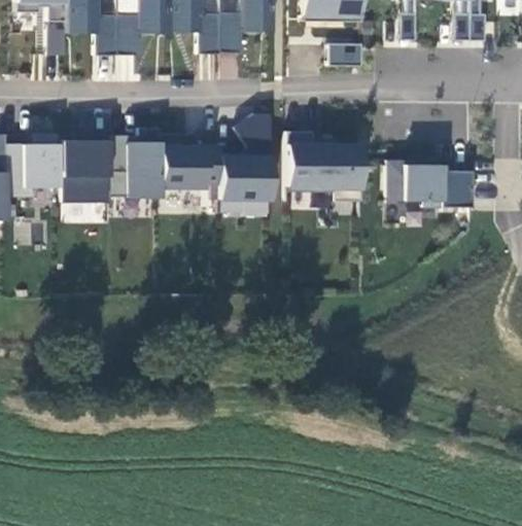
[(67,21),(67,0),(16,0),(16,9),(35,9),(36,4),(47,4),(47,20),(67,21)]
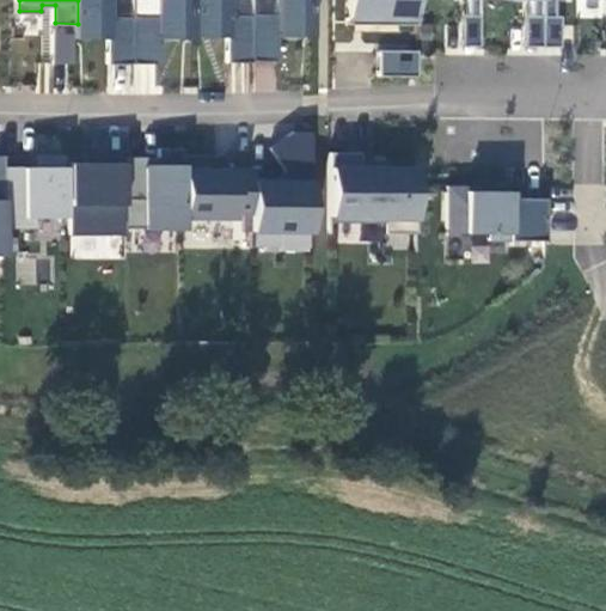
[(78,0),(78,24),(78,38),(109,38),(109,62),(135,62),(136,17),(114,17),(114,0),(78,0)]
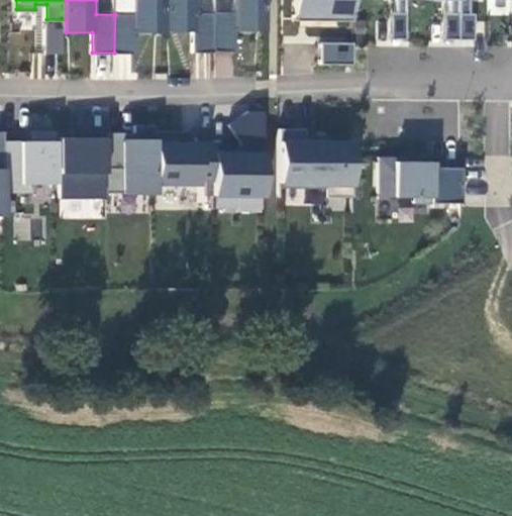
[(165,31),(165,0),(135,0),(135,15),(115,14),(114,53),(136,53),(136,31),(165,31)]
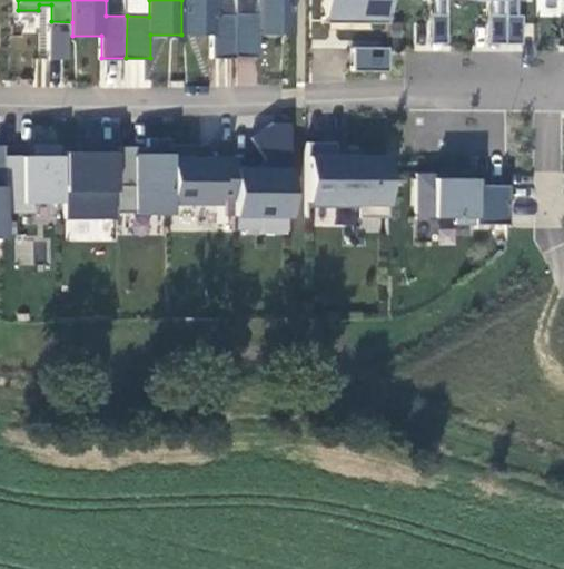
[(239,57),(239,13),(218,13),(218,0),(181,0),(181,35),(216,36),(216,57),(239,57)]
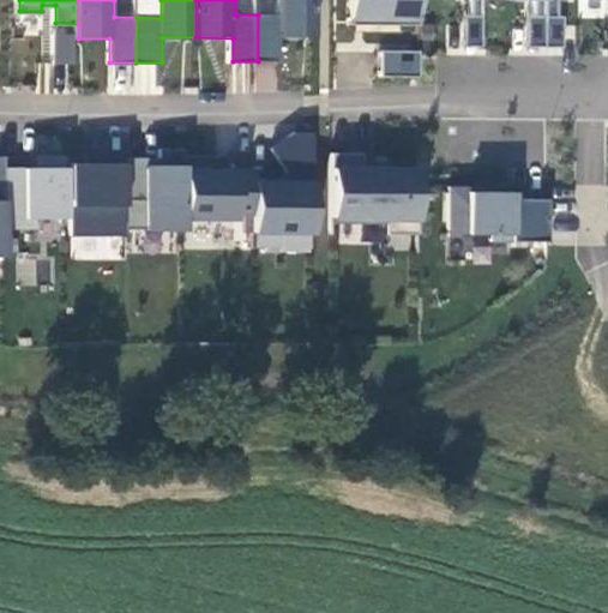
[(258,14),(258,61),(283,61),(283,36),(318,36),(318,0),(280,0),(280,14),(258,14)]
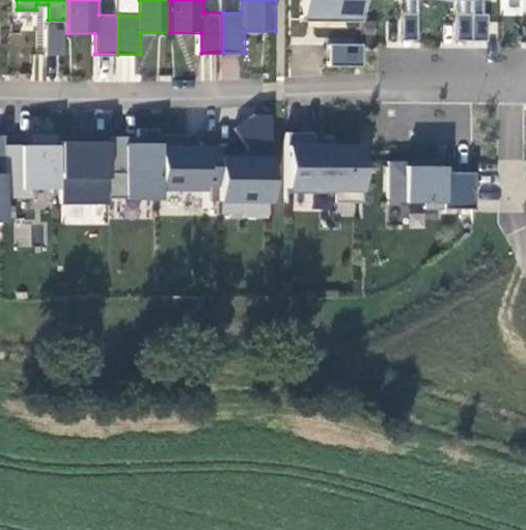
[(306,0),(306,22),(366,23),(366,0),(306,0)]
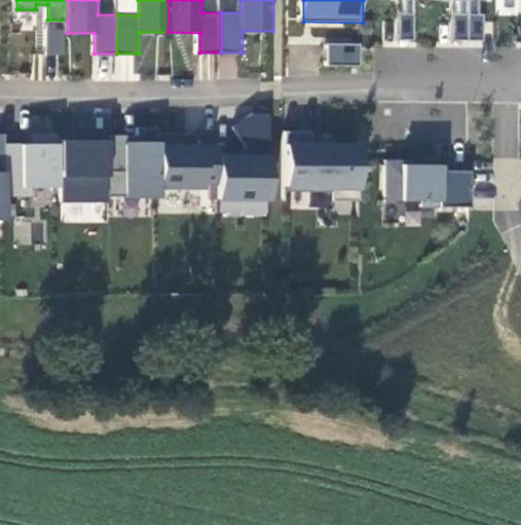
[(406,0),(406,13),(416,13),(416,0),(406,0)]
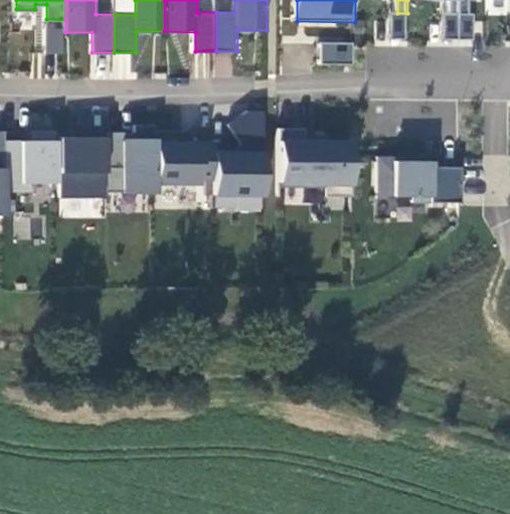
[(461,15),(461,0),(451,0),(451,15),(461,15)]
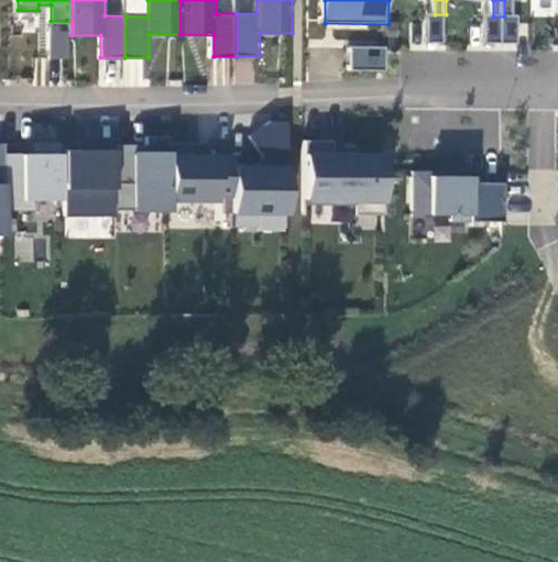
[(504,0),(504,17),(514,17),(513,0),(504,0)]
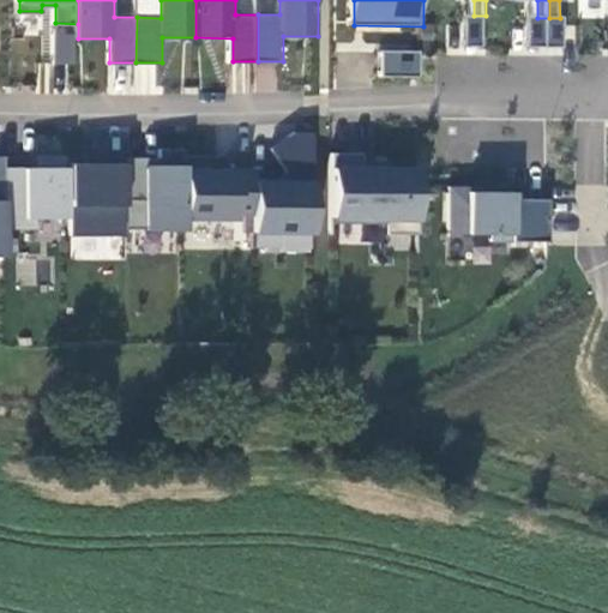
[(468,16),(468,46),(486,46),(486,16),(474,16),(468,16)]
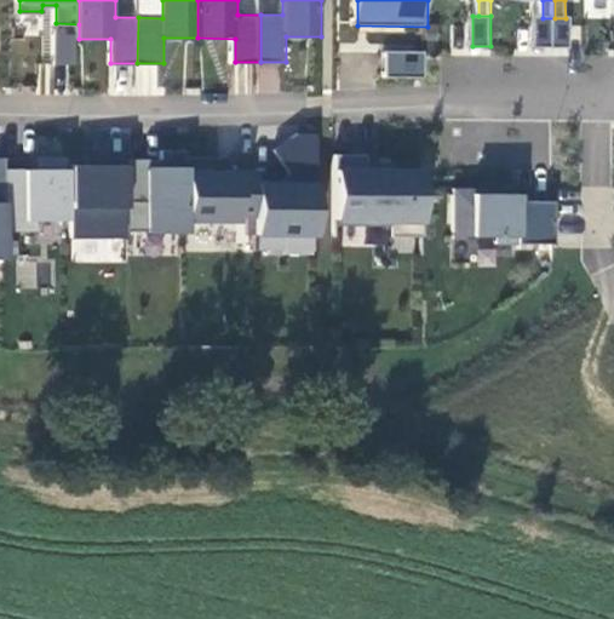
[(537,18),(537,49),(554,49),(555,18),(543,18),(537,18)]
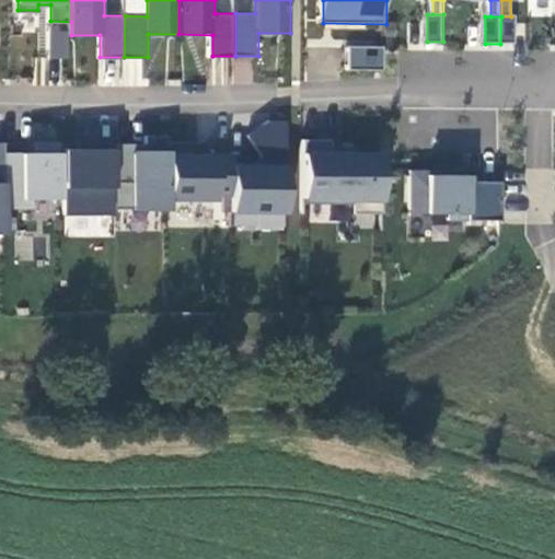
[(501,16),(500,44),(517,44),(517,16),(511,16),(501,16)]
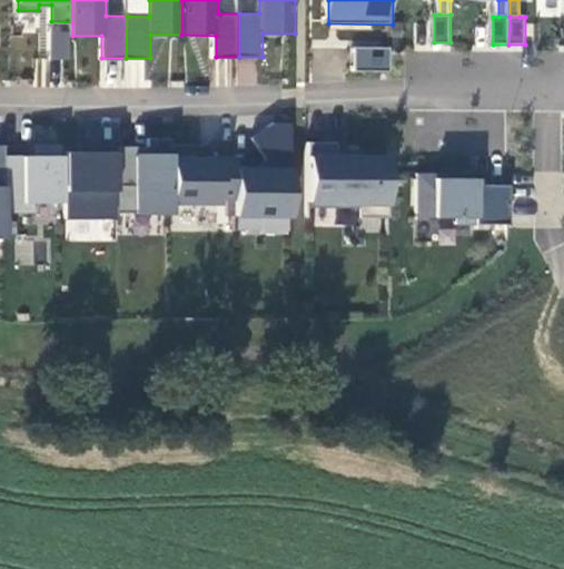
[(392,47),(356,47),(356,70),(391,70),(392,47)]
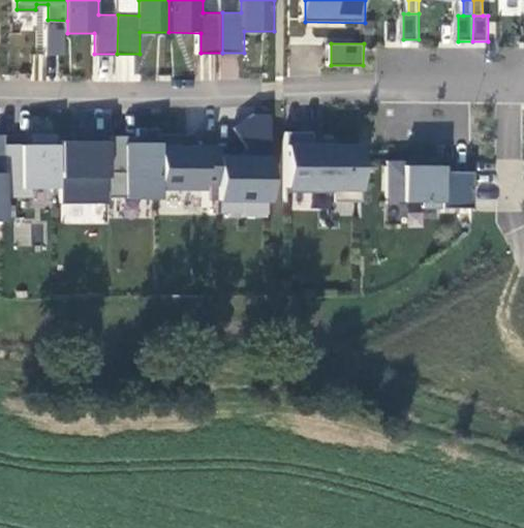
[(218,152),(218,190),(218,199),(273,199),(275,153),(271,113),(257,113),(235,127),(254,151),(218,152)]
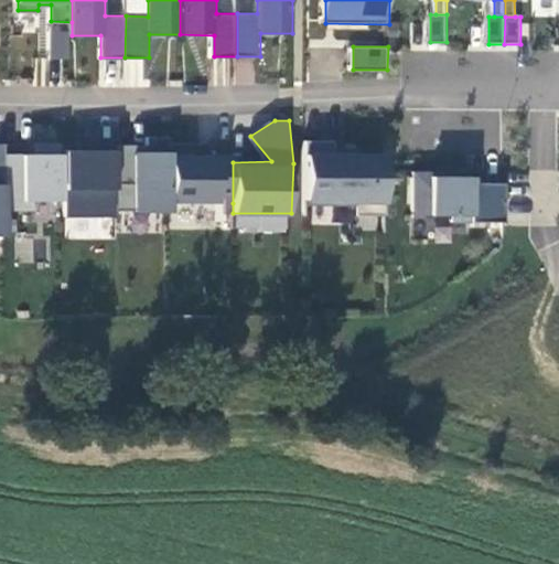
[(339,152),(337,140),(307,140),(307,152),(308,206),(359,205),(359,216),(386,215),(385,151),(339,152)]
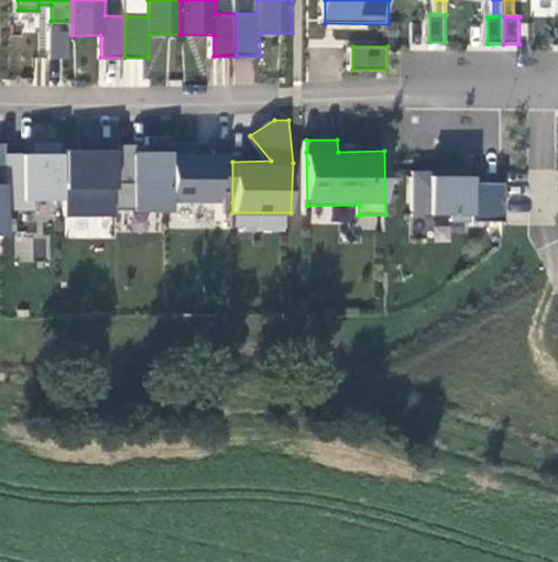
[(7,152),(7,208),(37,208),(37,199),(62,199),(63,150),(63,142),(36,142),(35,152),(7,152)]
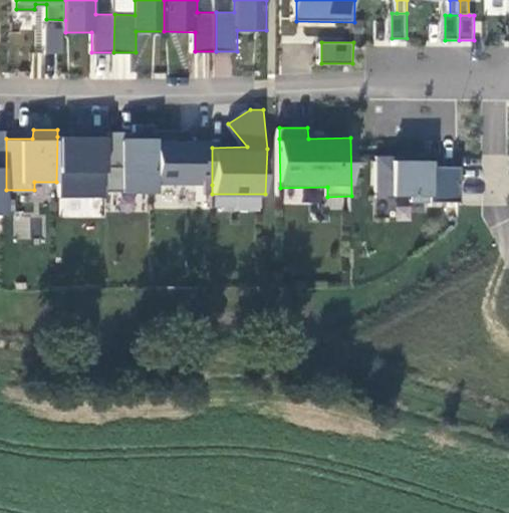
[(56,182),(56,196),(108,196),(108,191),(108,137),(57,137),(56,182)]
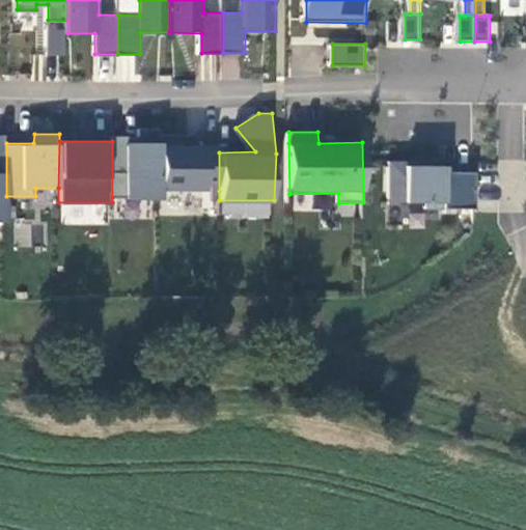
[(161,190),(161,146),(161,141),(112,141),(112,197),(161,197),(161,190)]
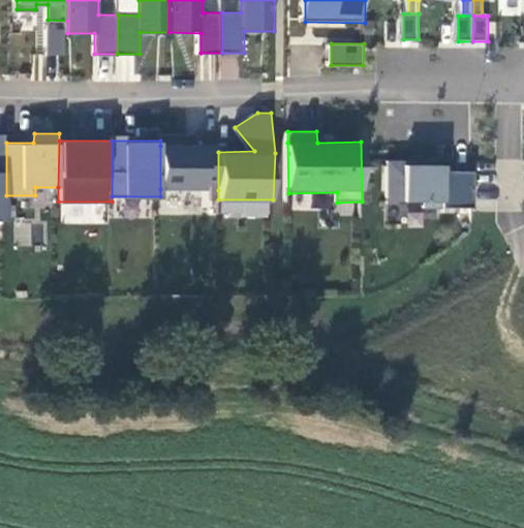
[(218,190),(218,152),(218,146),(160,146),(160,189),(218,190)]
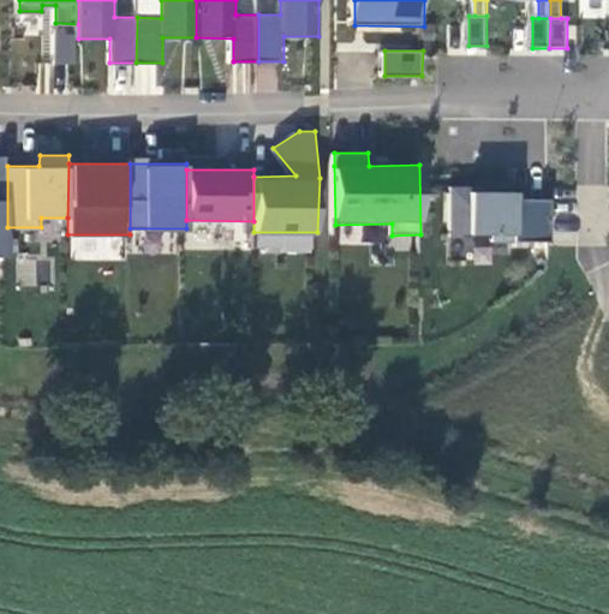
[(551,243),(551,200),(517,200),(515,190),(453,190),(454,233),(495,232),(496,243),(551,243)]
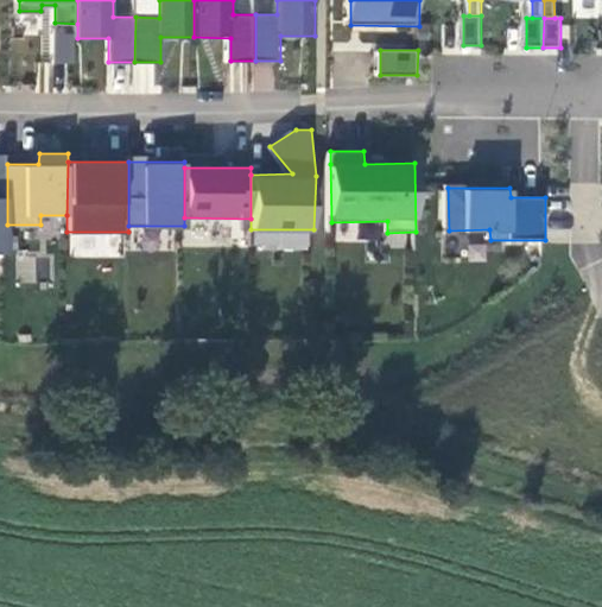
[(24,280),(40,280),(40,258),(24,257),(24,280)]
